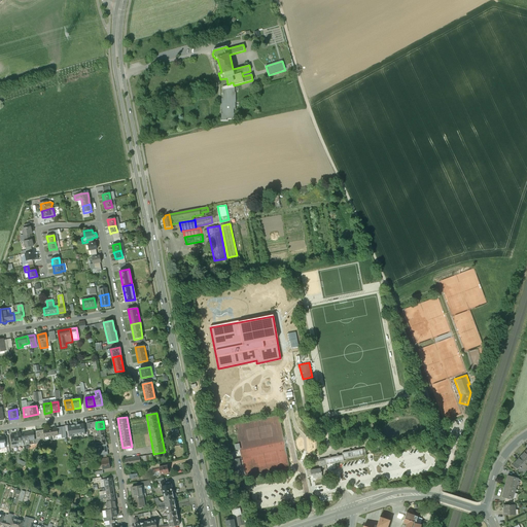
[(74,425),(68,426),(68,431),(69,436),(85,434),(84,429),(86,428),(85,425),(83,425),(83,424),(77,425),(77,423),(74,424),(74,425)]
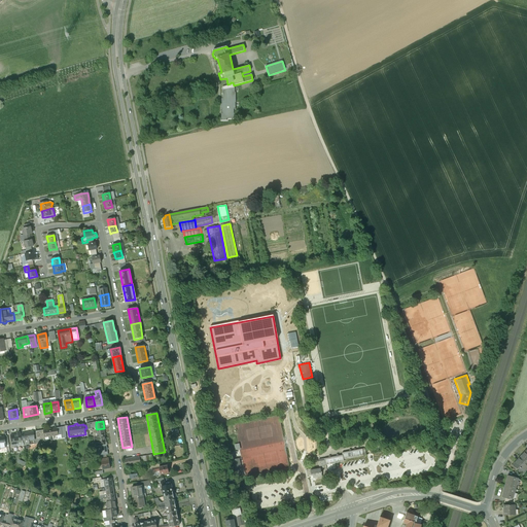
[(60,427),(50,429),(51,436),(62,434),(60,427)]
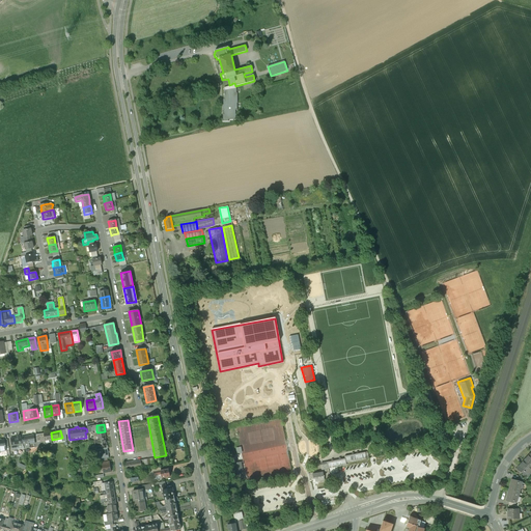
[(105,431),(98,432),(96,431),(93,432),(94,438),(94,441),(106,439),(105,431)]
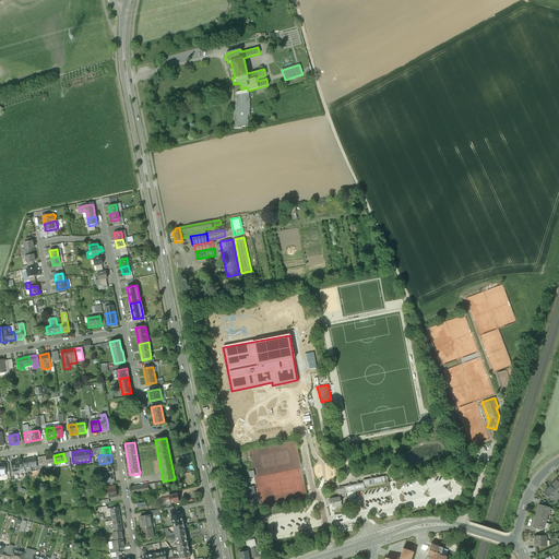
[(54,455),(42,458),(43,464),(43,468),(48,467),(47,464),(55,463),(54,455)]
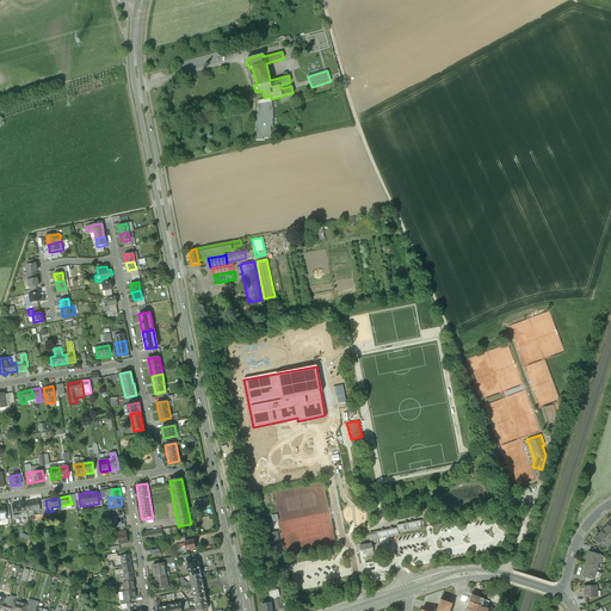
[(38,500),(25,503),(28,517),(30,517),(30,516),(34,514),(34,516),(41,514),(38,503),(38,500)]
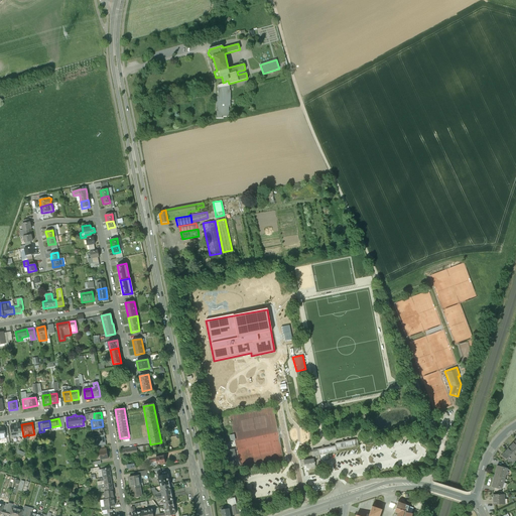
[(21,424),(10,426),(12,437),(23,436),(21,424)]
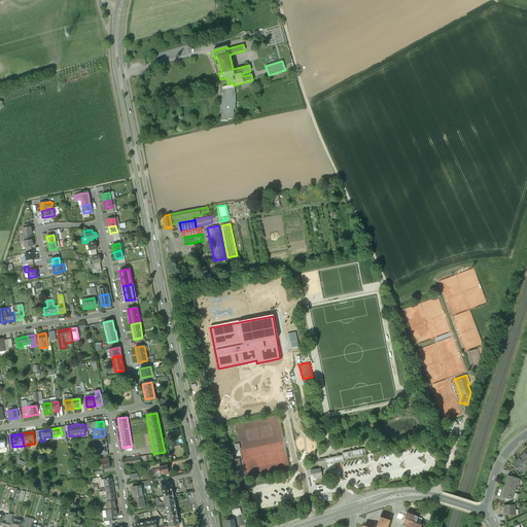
[(94,437),(96,448),(107,446),(105,435),(94,437)]
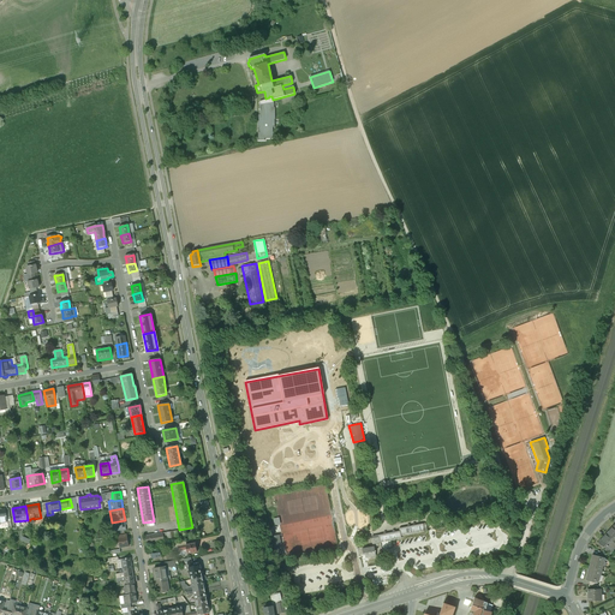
[(424,524),(400,529),(400,531),(380,535),(380,537),(372,538),(374,544),(375,547),(377,556),(386,554),(386,550),(383,550),(381,542),(402,538),(401,536),(425,531),(424,524)]
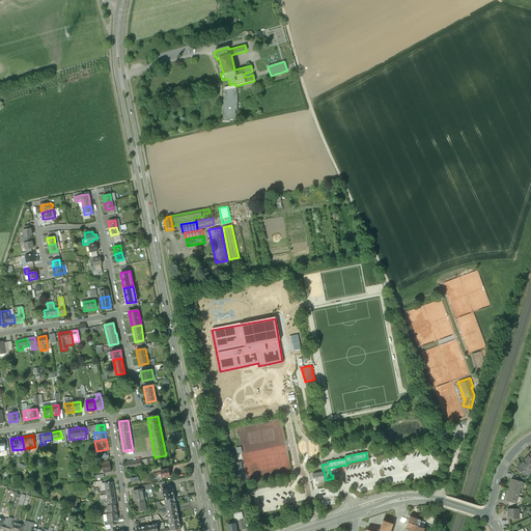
[(140,460),(126,463),(127,470),(142,468),(140,460)]
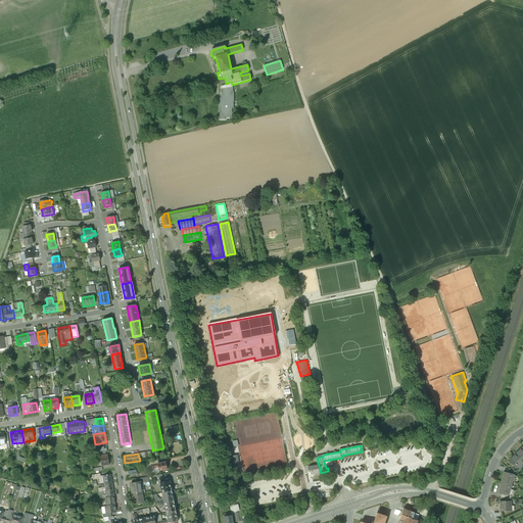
[(522,463),(522,460),(516,454),(513,457),(513,458),(509,462),(518,469),(522,463)]
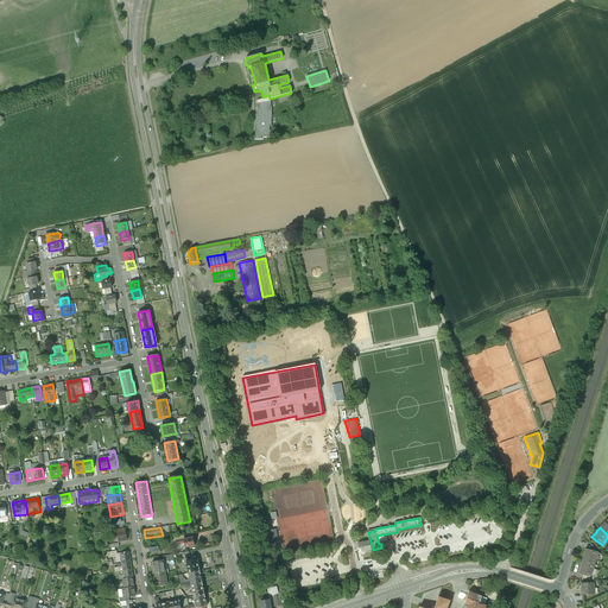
[(125,529),(116,530),(119,542),(127,540),(125,529)]
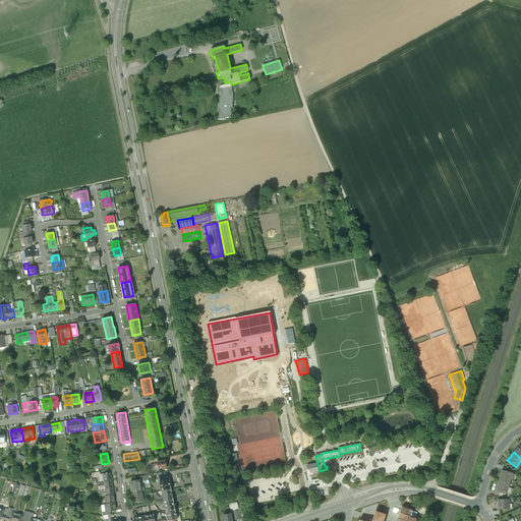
[(236,454),(230,455),(233,469),(239,468),(236,454)]
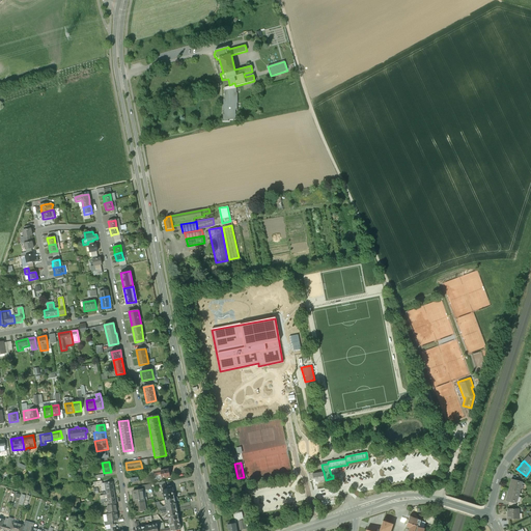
[(169,469),(161,471),(161,474),(162,479),(170,477),(169,469)]
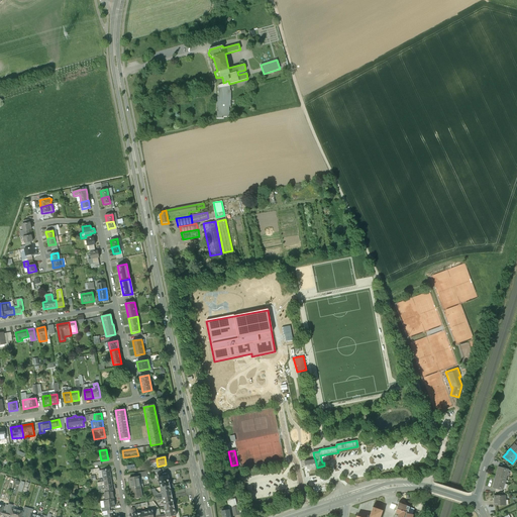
[(306,461),(305,461),(306,466),(307,466),(308,470),(317,468),(315,459),(306,461)]
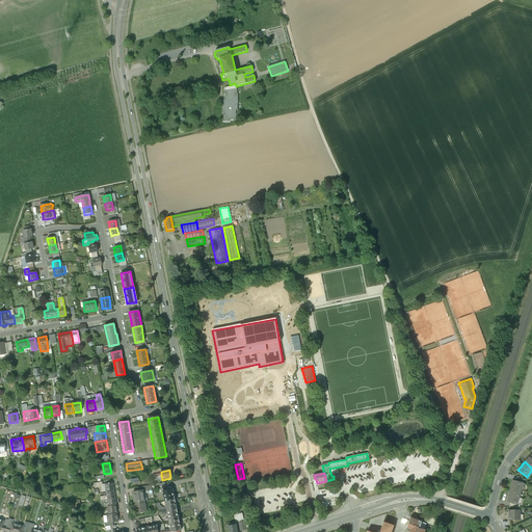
[(519,481),(512,480),(509,490),(521,494),(524,483),(519,481)]
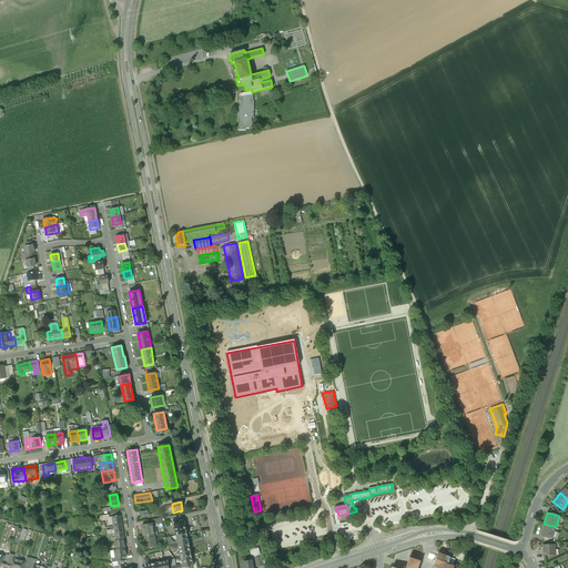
[(120,516),(112,517),(113,526),(114,526),(122,525),(120,516)]
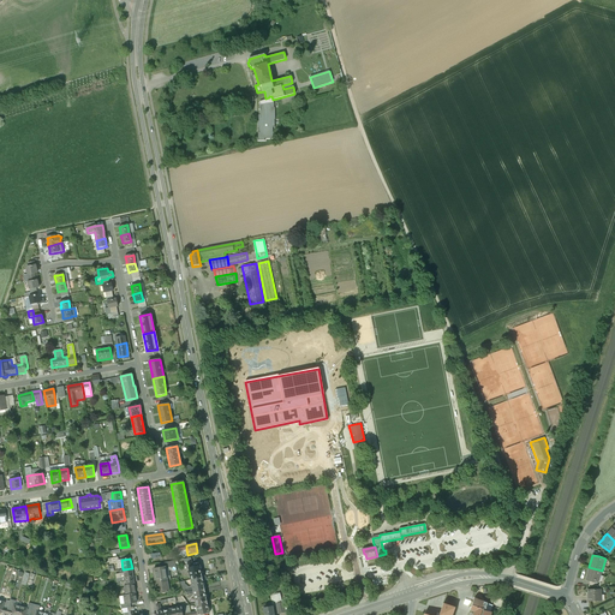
[(192,567),(189,567),(191,579),(202,578),(199,566),(192,567)]
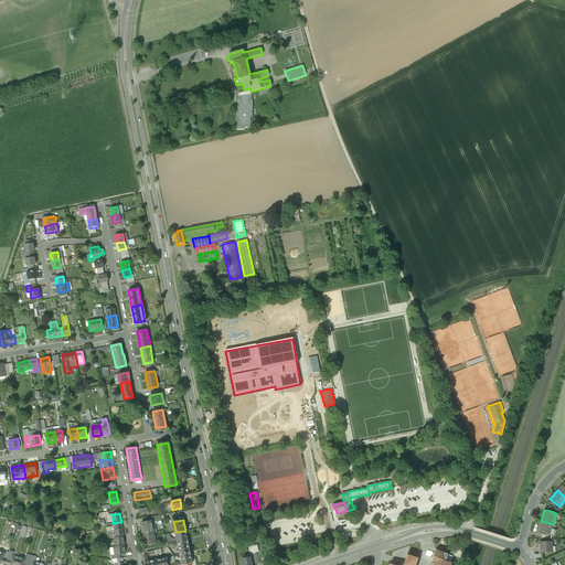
[(147,522),(141,523),(142,534),(153,532),(152,522),(152,521),(147,522)]
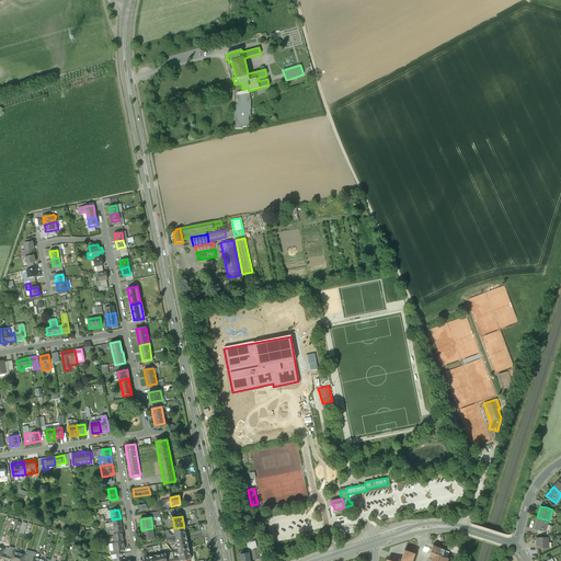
[(549,521),(537,517),(534,529),(540,531),(542,531),(546,531),(549,521)]
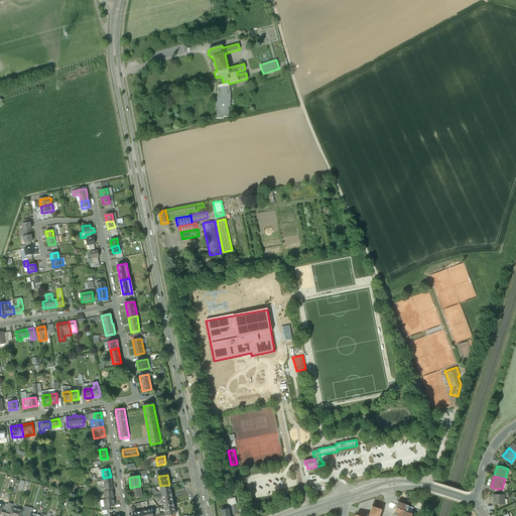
[(169,485),(160,486),(161,494),(162,496),(171,494),(169,485)]
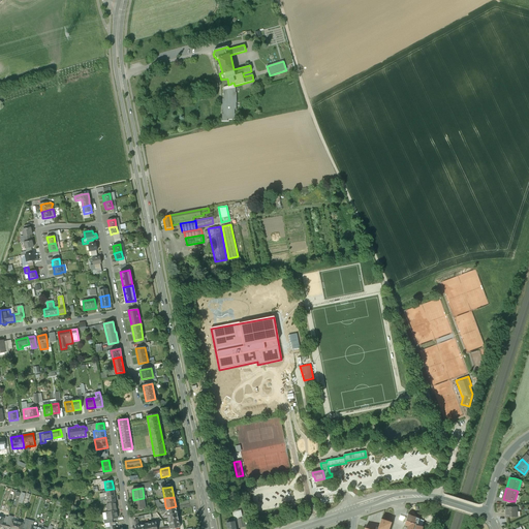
[(144,498),(133,500),(135,510),(146,509),(144,498)]
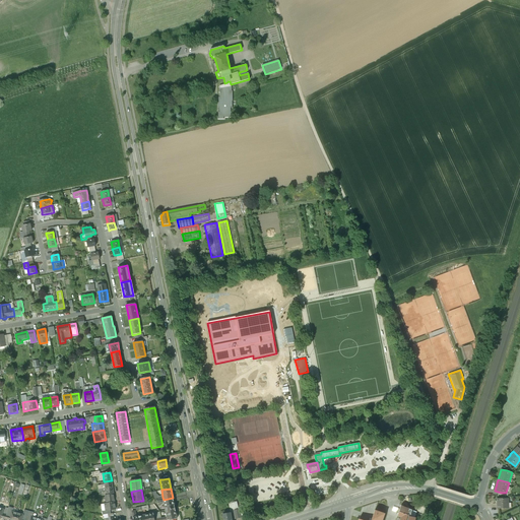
[(114,494),(107,495),(105,495),(107,503),(115,502),(114,497),(114,494)]
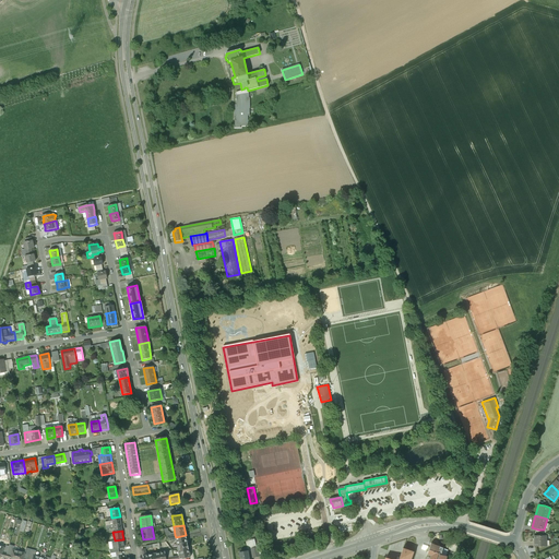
[(186,535),(176,537),(176,540),(178,548),(188,546),(186,535)]
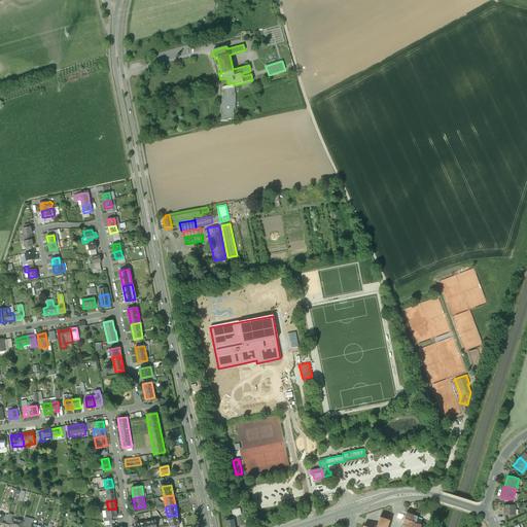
[(515,505),(503,505),(503,515),(514,515),(514,510),(515,510),(515,505)]
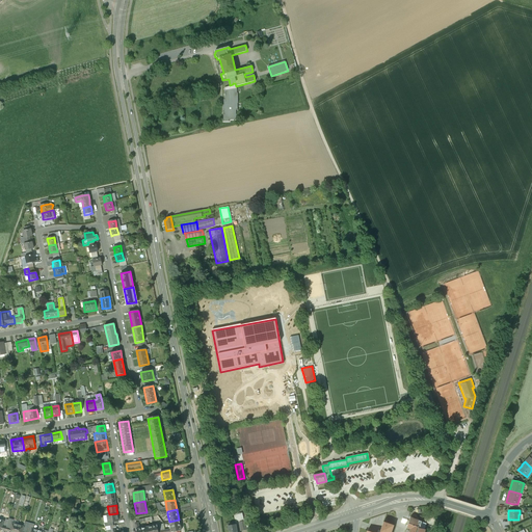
[(236,522),(244,520),(242,512),(234,514),(236,522)]
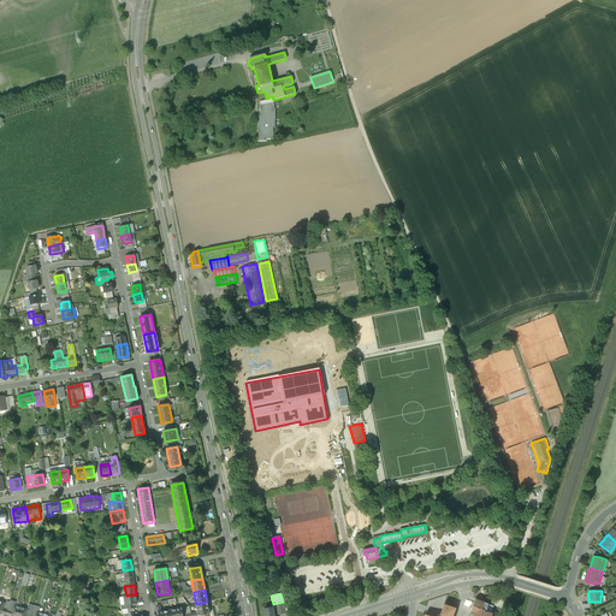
[(126,596),(124,597),(125,605),(130,604),(137,603),(136,594),(126,596)]
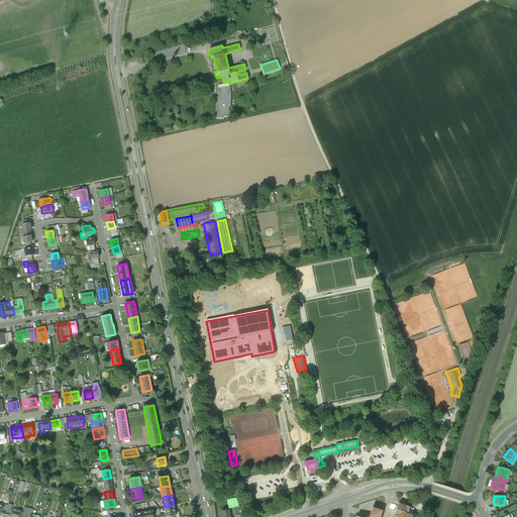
[(407,506),(401,504),(402,504),(399,503),(398,503),(397,507),(396,506),(395,507),(395,508),(396,510),(395,513),(399,514),(397,516),(412,516),(413,514),(408,514),(409,511),(408,511),(410,507),(407,506)]
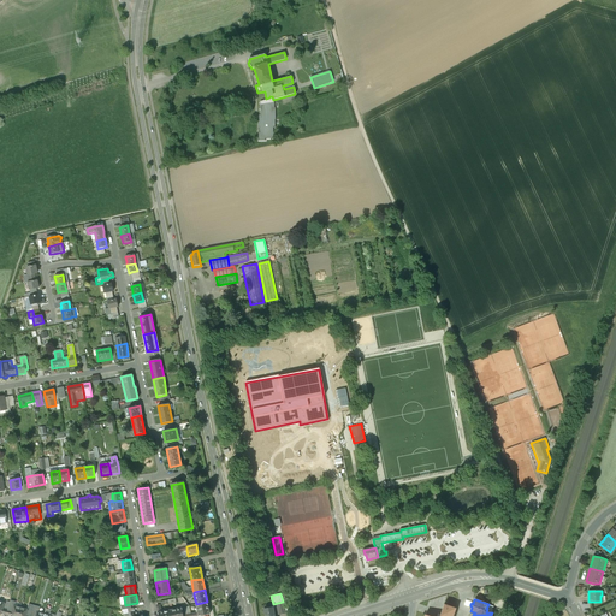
[(207,602),(196,604),(197,612),(197,615),(199,615),(209,614),(207,602)]
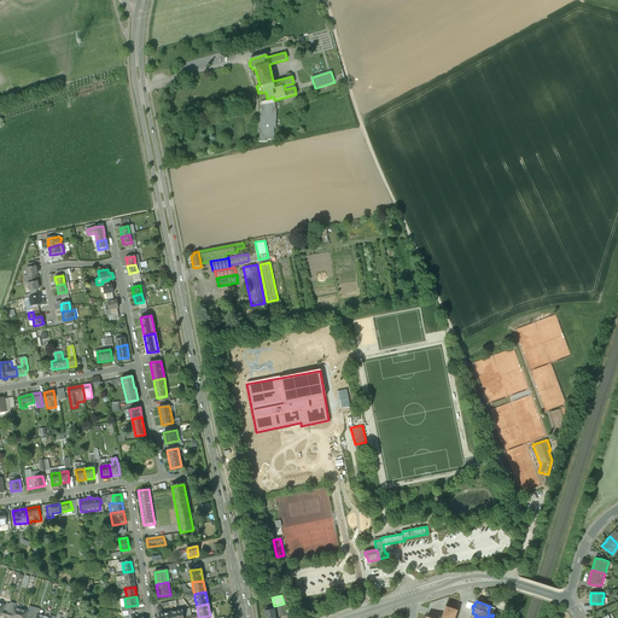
[(430,617),(426,617),(425,617),(454,617),(458,611),(445,606),(441,617),(430,617)]
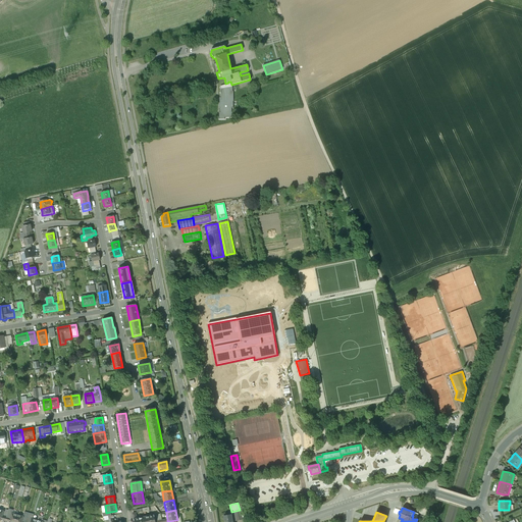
[(15,521),(17,515),(12,513),(10,518),(9,521),(15,521)]
